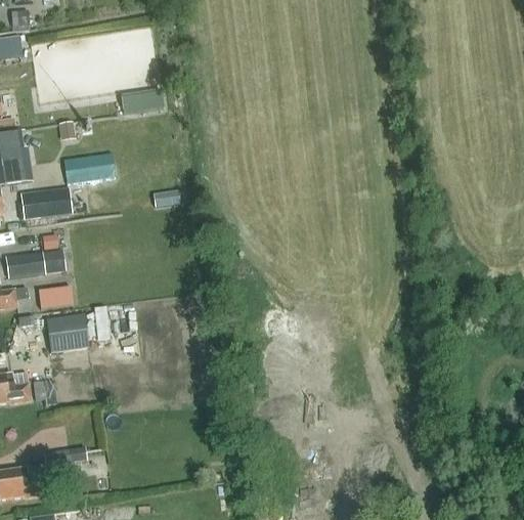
[(29,30),(28,10),(11,11),(11,31),(29,30)]
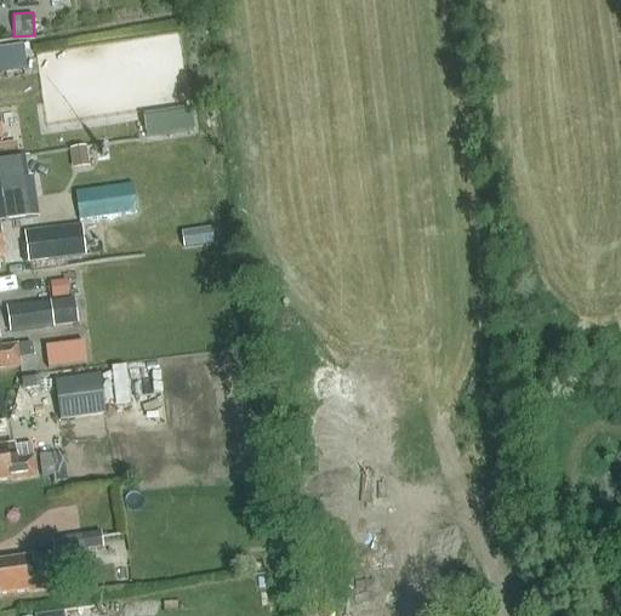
[(22,49),(0,51),(0,75),(26,72),(22,49)]
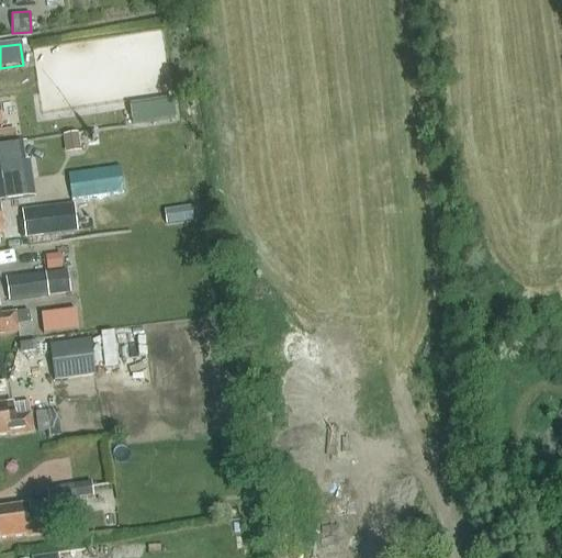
[(173,98),(131,105),(133,123),(177,116),(173,98)]
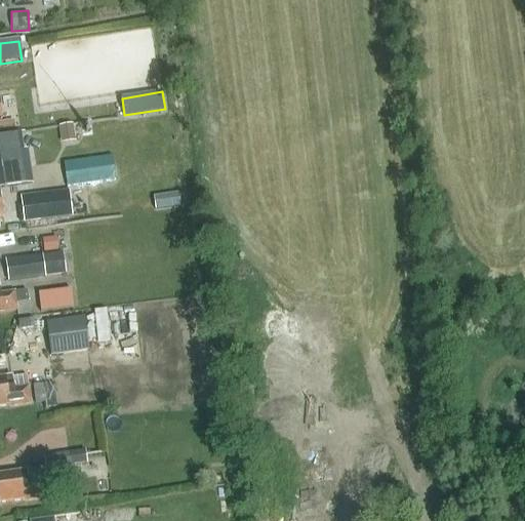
[(27,148),(0,151),(0,184),(32,179),(27,148)]
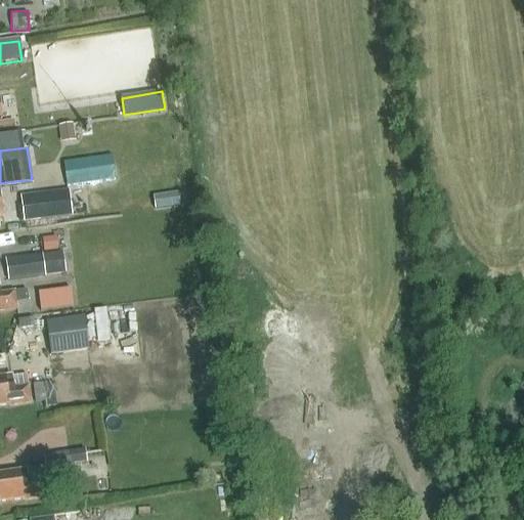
[(73,213),(70,188),(20,193),(23,218),(73,213)]
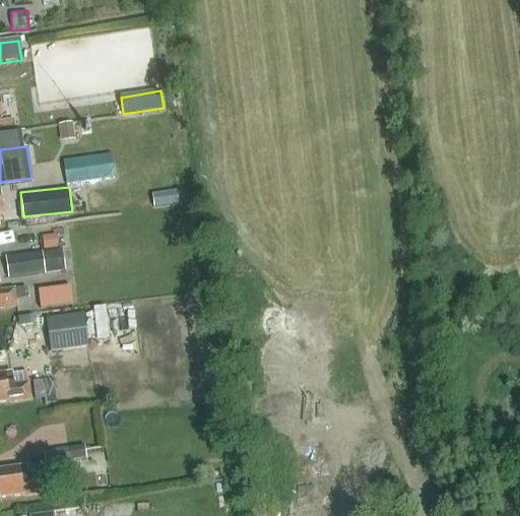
[(65,268),(63,247),(5,254),(8,275),(65,268)]
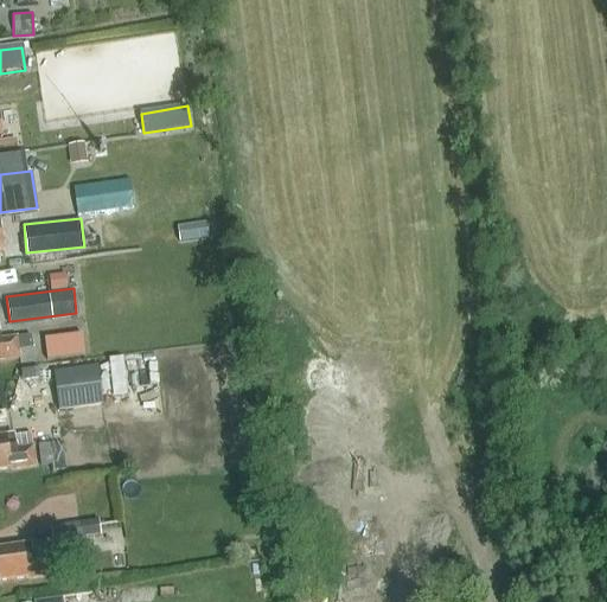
[(51,330),(52,352),(93,352),(93,328),(51,330)]
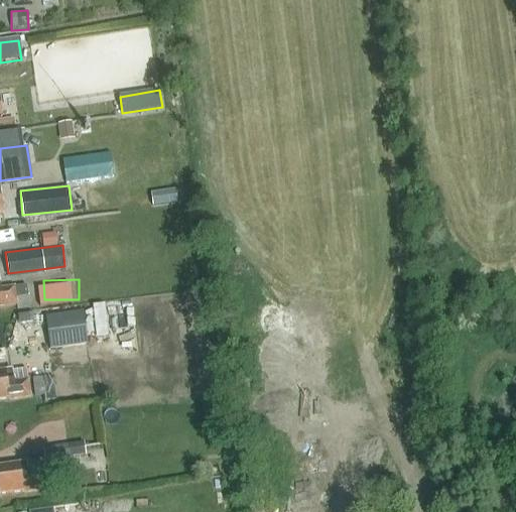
[(26,283),(13,285),(0,286),(0,283),(0,304),(15,302),(14,294),(28,293),(26,283)]
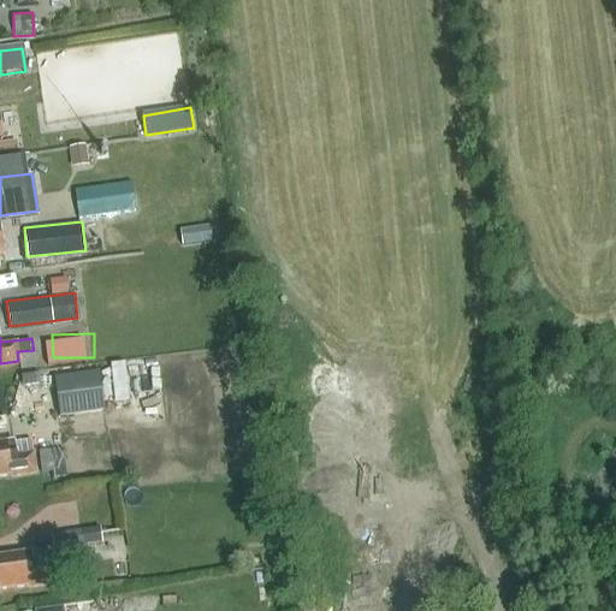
[(100,368),(54,373),(58,413),(104,408),(100,368)]
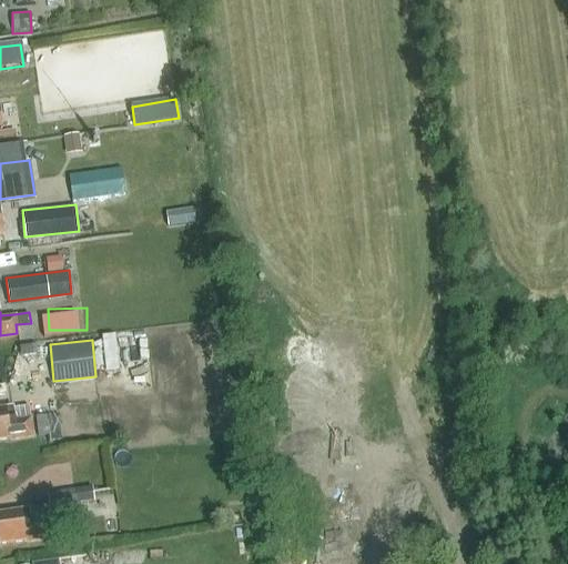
[(13,404),(6,405),(0,405),(0,435),(9,434),(10,439),(32,435),(29,415),(28,408),(14,409),(13,404)]
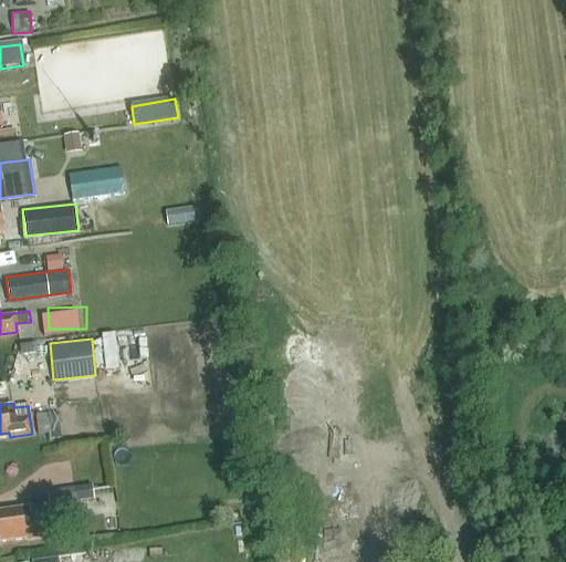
[(62,435),(59,409),(35,412),(38,433),(46,432),(48,436),(62,435)]
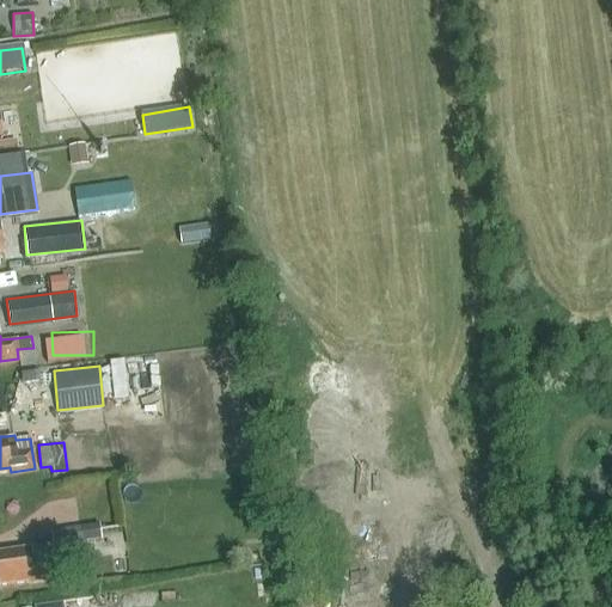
[(83,539),(80,523),(51,527),(54,543),(83,539)]
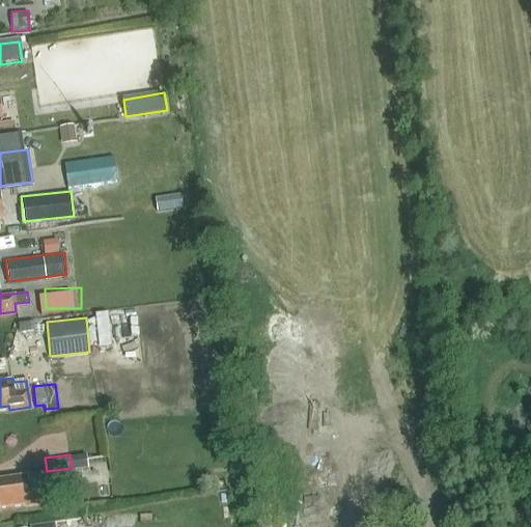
[(44,502),(39,475),(28,477),(27,473),(0,476),(0,504),(23,501),(23,505),(44,502)]
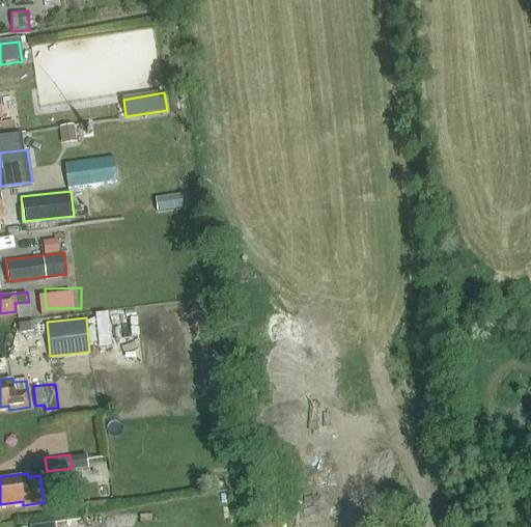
[(71,498),(68,486),(59,487),(60,499),(71,498)]
